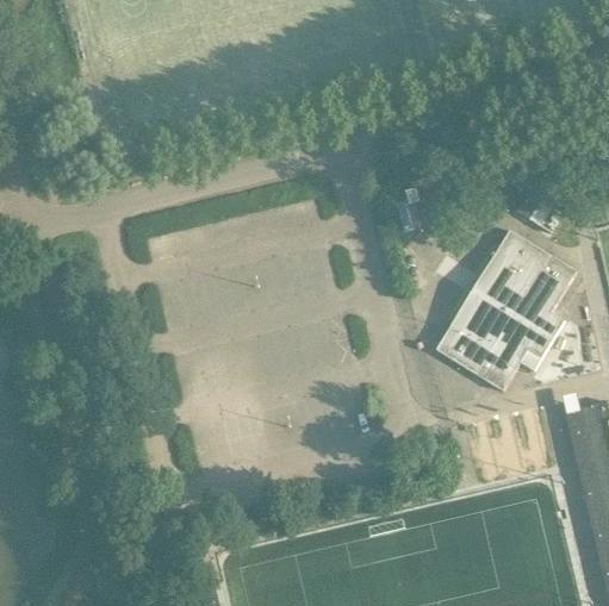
[(532,186),(516,211),(528,218),(542,193),(532,186)]
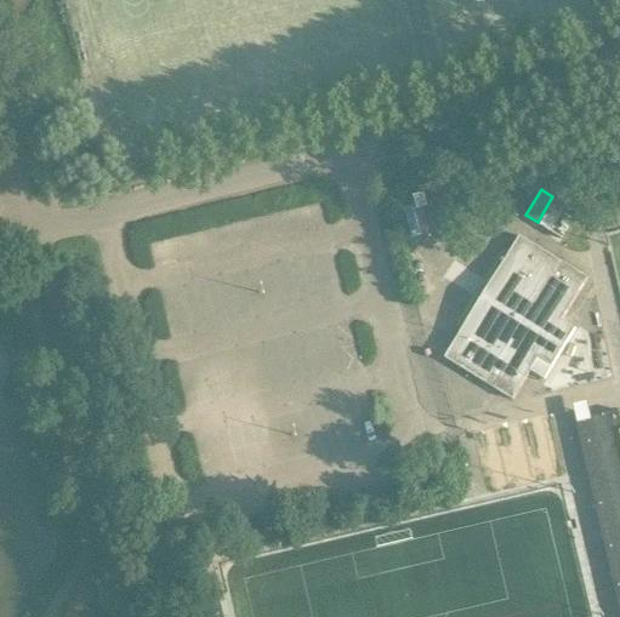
[(553,196),(538,222),(549,229),(564,204),(553,196)]
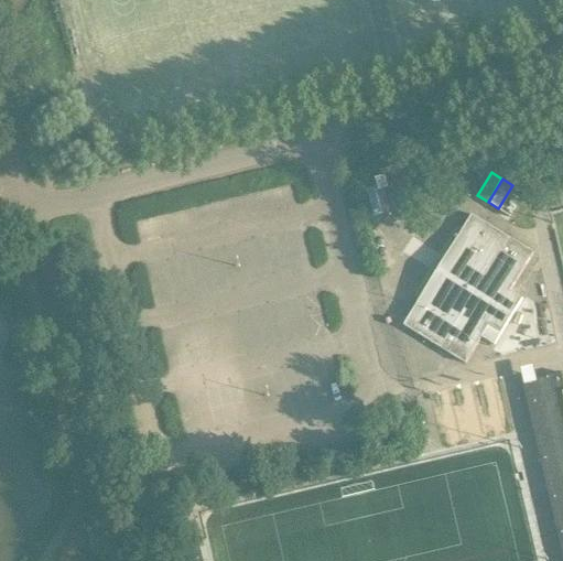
[(513,186),(499,208),(509,215),(523,192),(513,186)]
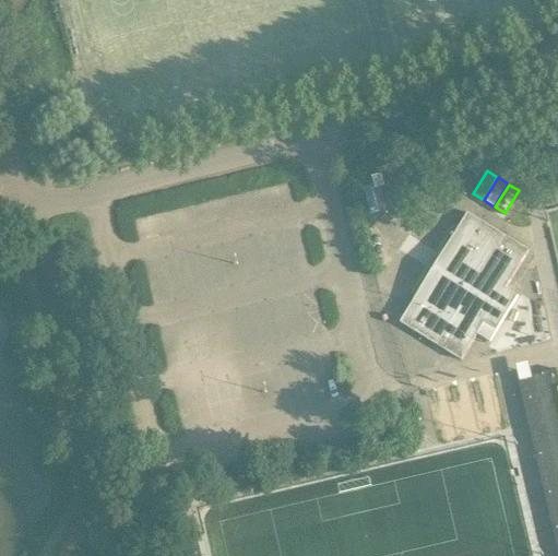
[(450,236),(399,320),(437,344),(460,358),(476,332),(489,340),(496,328),(517,294),(505,286),(527,248),(466,211),(450,236)]
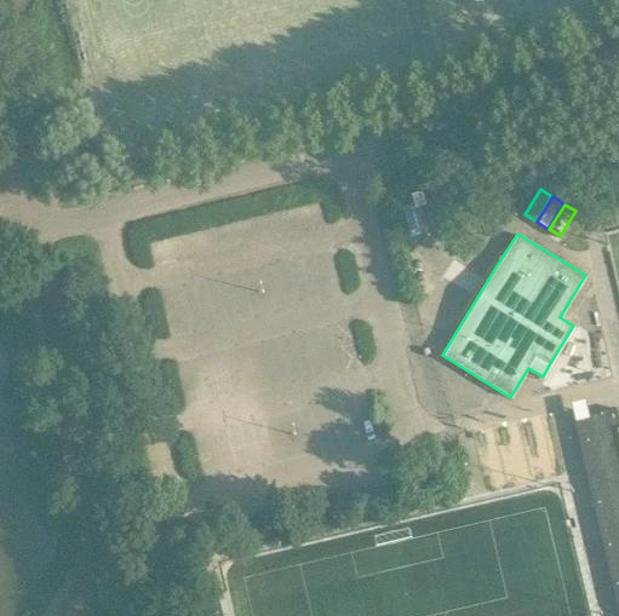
[(574,416),(573,418),(613,589),(618,614),(618,419),(617,407),(590,413),(589,414),(574,416)]
